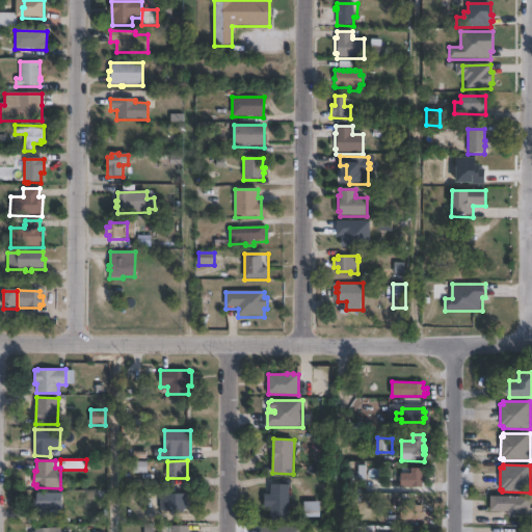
[(423,468),(423,478),(425,478),(425,482),(423,482),(423,487),(401,487),(401,473),(411,473),(411,468),(423,468)]
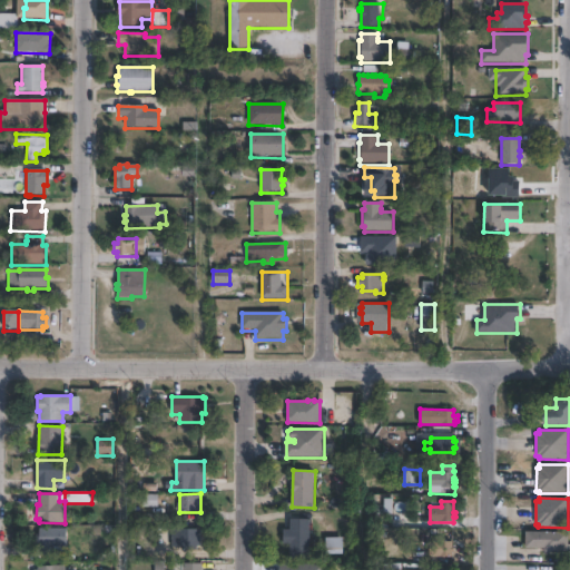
[(311,519),(311,559),(291,559),(291,544),(284,544),(284,529),(291,529),(291,519),(311,519)]
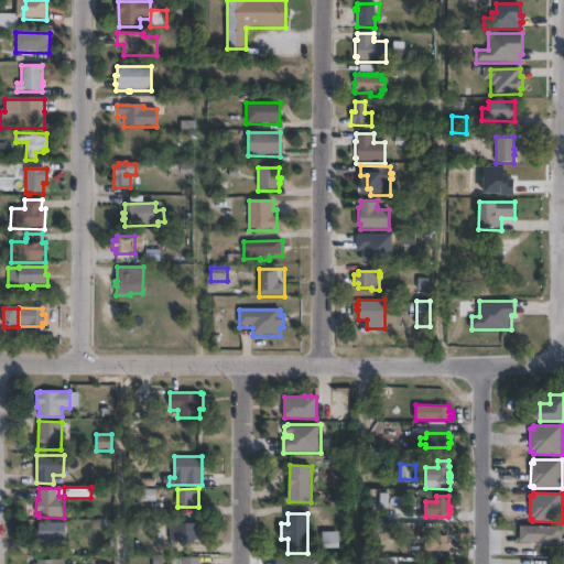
[(51,550),(36,550),(36,529),(39,529),(39,522),(66,522),(65,541),(51,541),(51,550)]
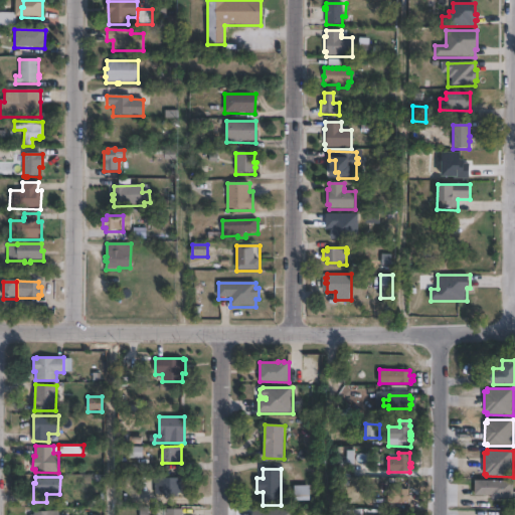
[(177,498),(162,497),(162,478),(181,478),(181,494),(177,494),(177,498)]
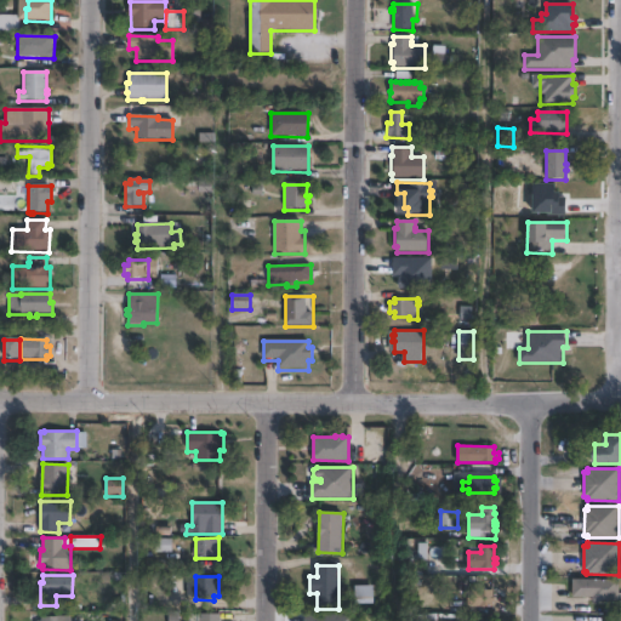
[(620,580),(620,600),(602,600),(602,603),(594,603),(594,597),(573,597),(574,579),(620,580)]
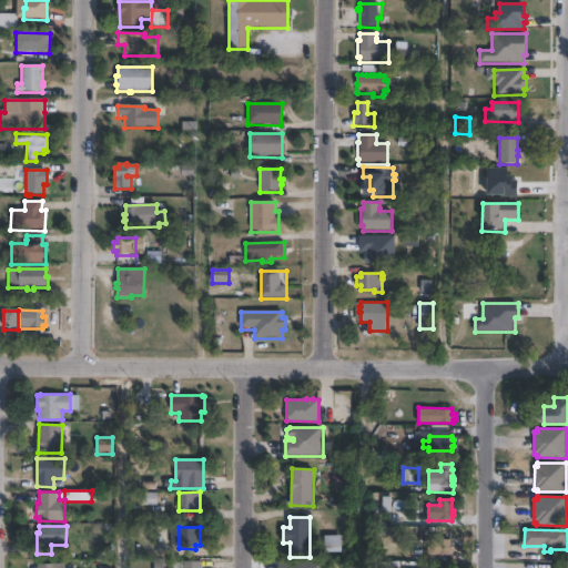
[(452,539),(452,546),(454,546),(454,550),(452,550),(452,555),(428,555),(428,539),(452,539)]
